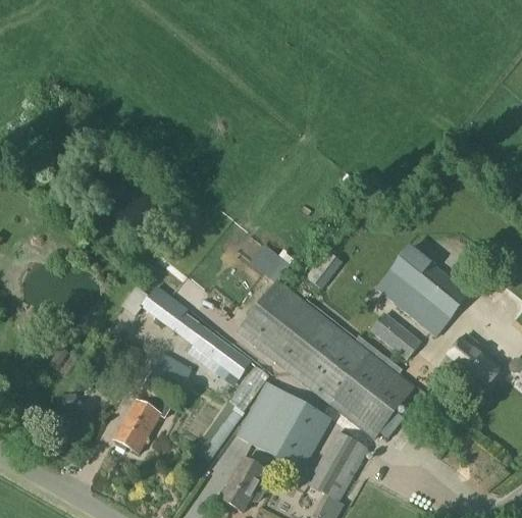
[(166,238),(156,252),(174,265),(185,251),(166,238)]
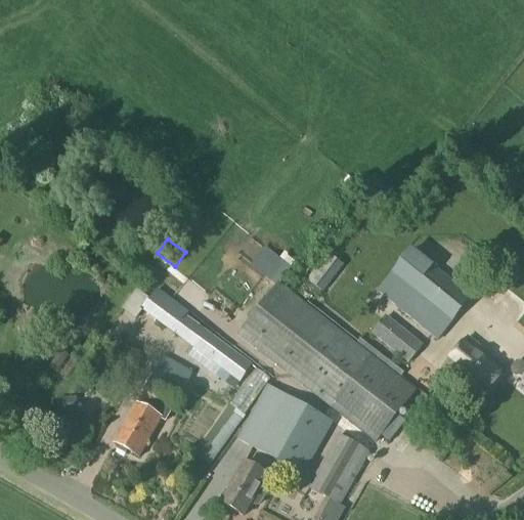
[(412,290),(446,316),(449,319),(471,295),(410,247),(390,271),(412,290)]
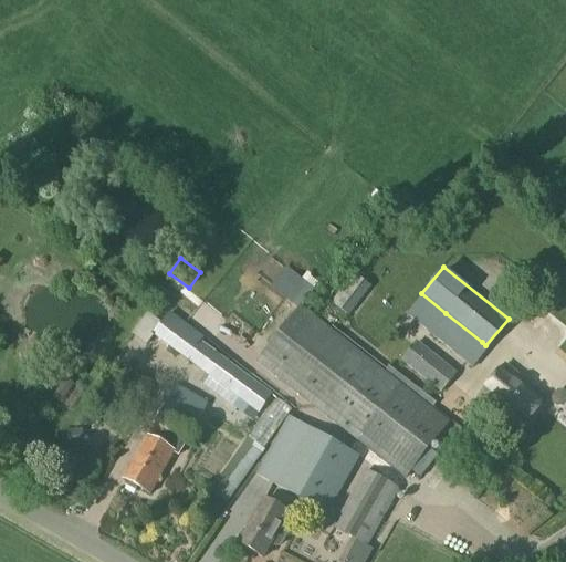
[(354,271),(332,300),(348,312),(370,283),(354,271)]
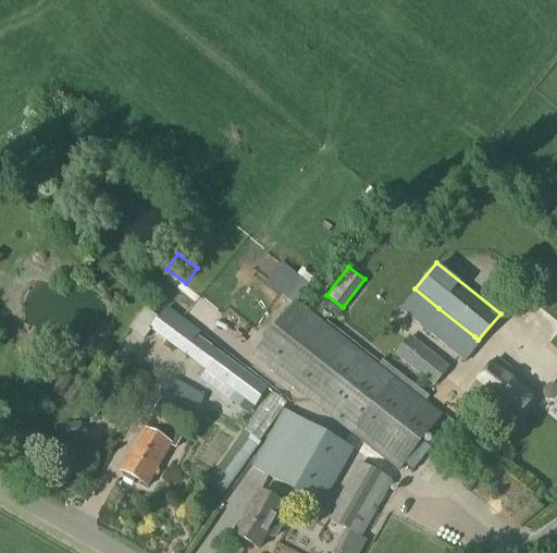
[(297,298),(254,352),(397,466),(441,413),(297,298)]
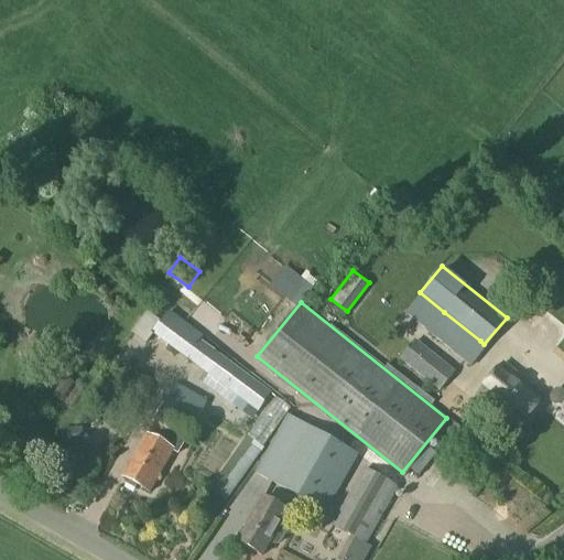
[(148,309),(132,330),(147,341),(154,331),(170,343),(165,347),(174,354),(176,350),(185,356),(186,355),(259,408),(271,390),(198,336),(202,333),(170,309),(162,320),(148,309)]
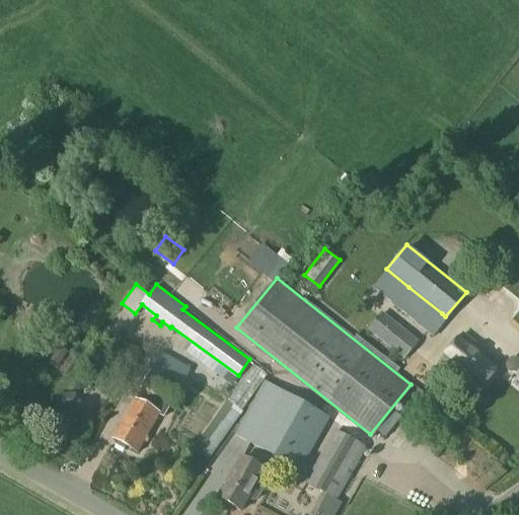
[(382,311),(369,326),(396,350),(405,357),(419,341),(382,311)]
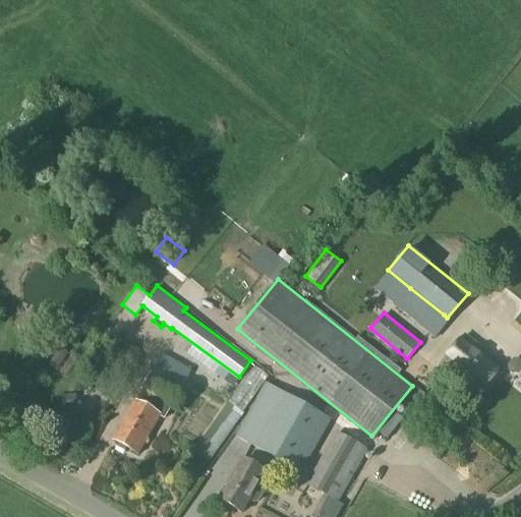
[(464,332),(438,363),(475,395),(502,363),(464,332)]
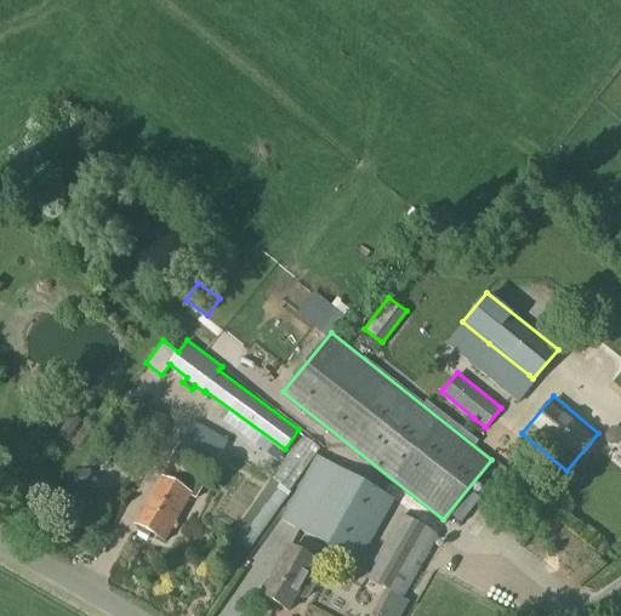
[(157,482),(135,523),(164,539),(195,482),(200,484),(215,457),(216,458),(227,438),(192,417),(157,482)]
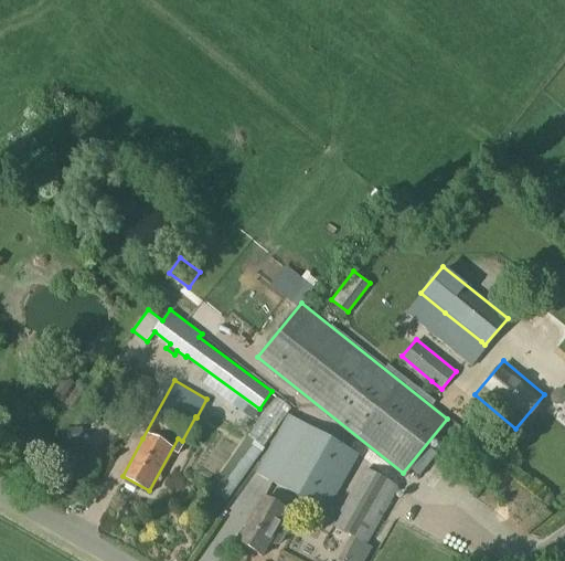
[(277,392),(246,433),(260,444),(291,403),(277,392)]
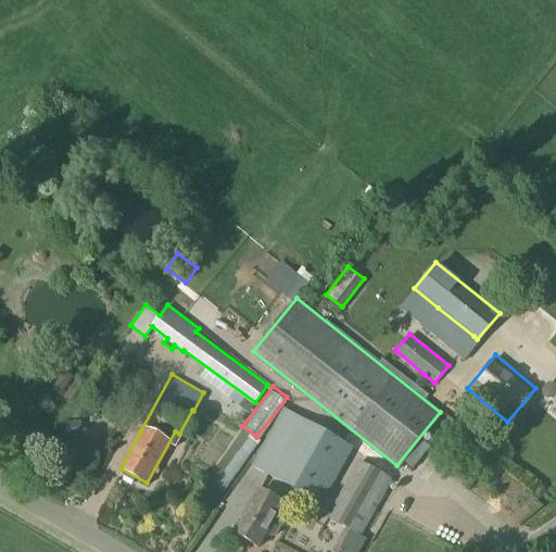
[(283,406),(251,462),(316,500),(349,443),(283,406)]
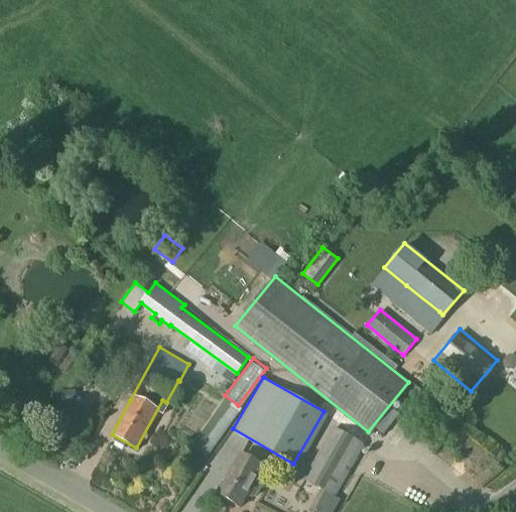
[(332,426),(303,478),(321,488),(334,494),(343,479),(350,467),(356,455),(363,443),(332,426)]
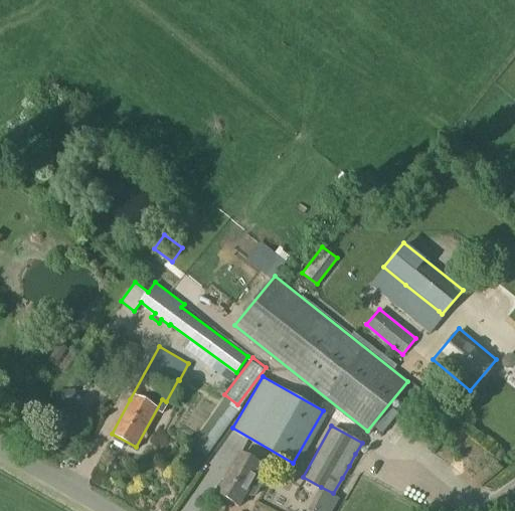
[(240,453),(217,493),(239,505),(245,494),(250,496),(254,495),(262,482),(254,478),(262,465),(240,453)]
